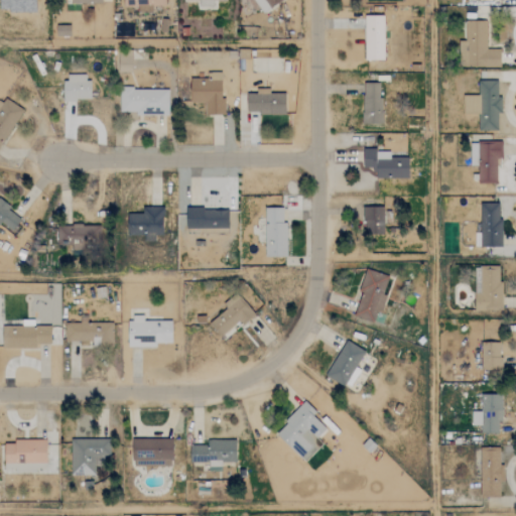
[(0,0),(0,12),(35,12),(35,0),(0,0)]
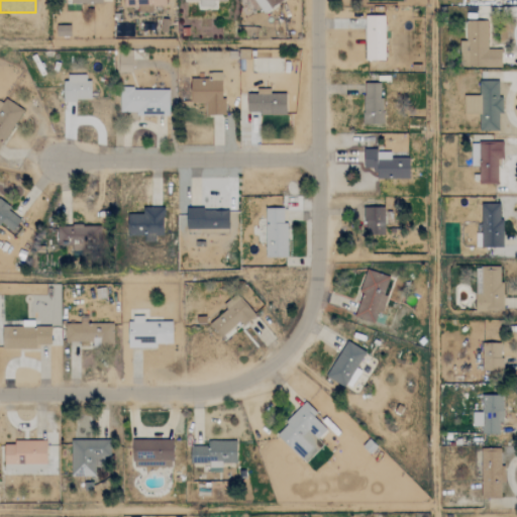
[(166,5),(165,0),(123,0),(124,7),(137,6),(137,12),(152,12),(152,6),(166,5)]
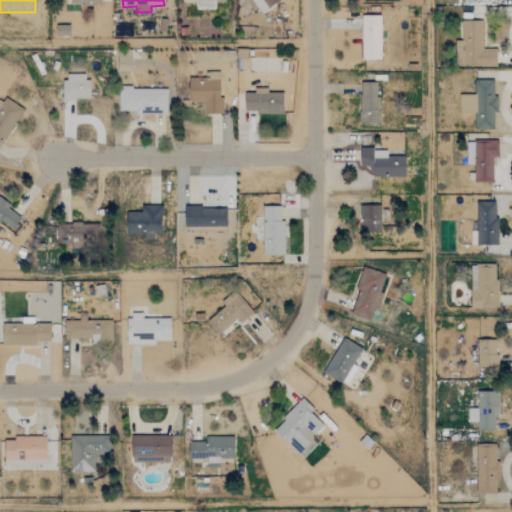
[(250,0),(261,14),(279,0),(250,0)]
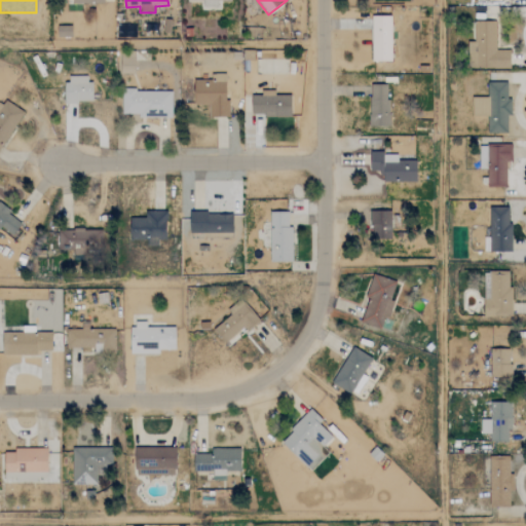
[(391,62),(391,16),(371,16),(372,62),(391,62)]
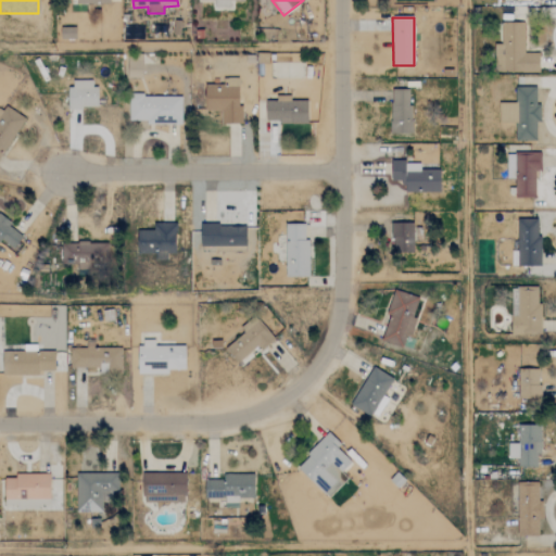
[(523,23),(502,23),(503,73),(539,73),(539,53),(525,53),(523,23)]
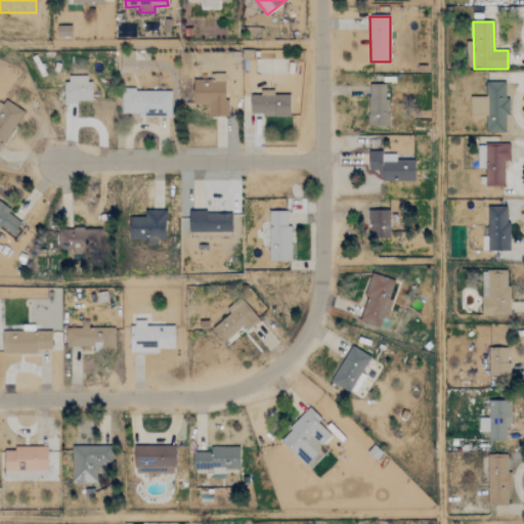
[(71,26),(57,26),(57,38),(72,37),(71,26)]
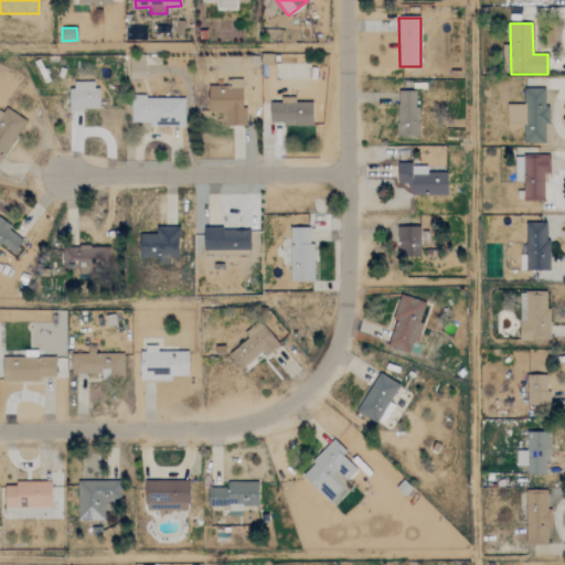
[(243,81),(226,81),(226,86),(209,86),(209,113),(224,113),(223,126),(246,126),(246,109),(242,109),(243,81)]
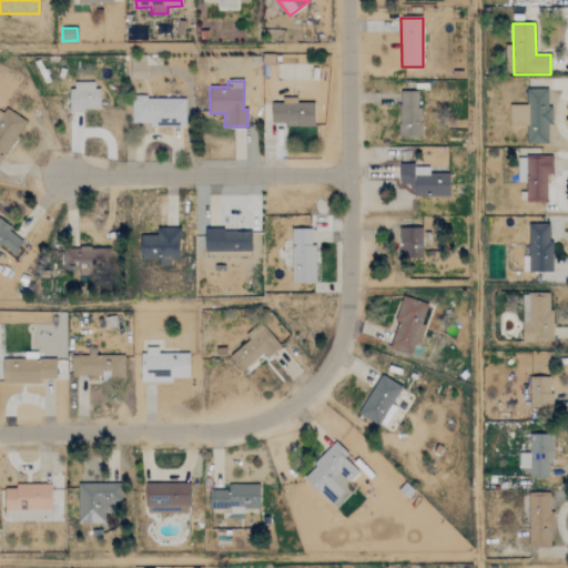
[(99,110),(98,82),(70,83),(71,111),(99,110)]
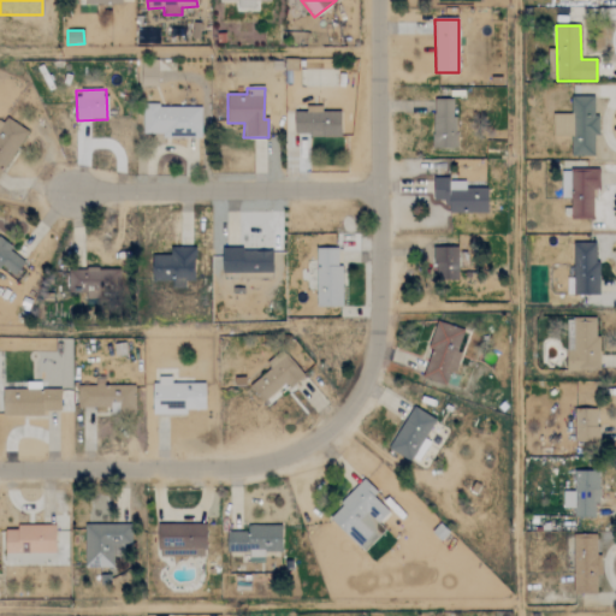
[(594,96),(572,96),(572,155),(596,157),(597,116),(593,116),(594,96)]
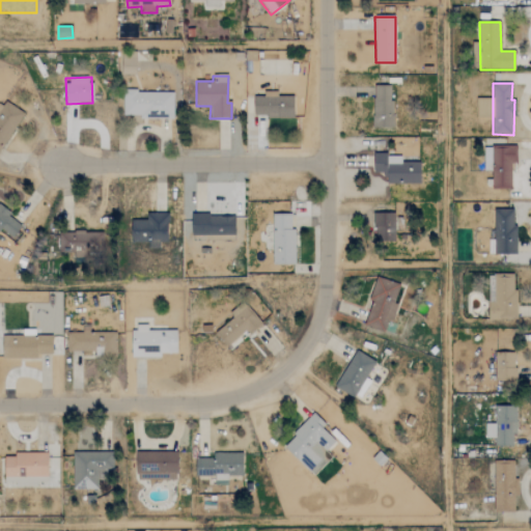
[(392,128),(392,85),(373,85),(372,128),(392,128)]
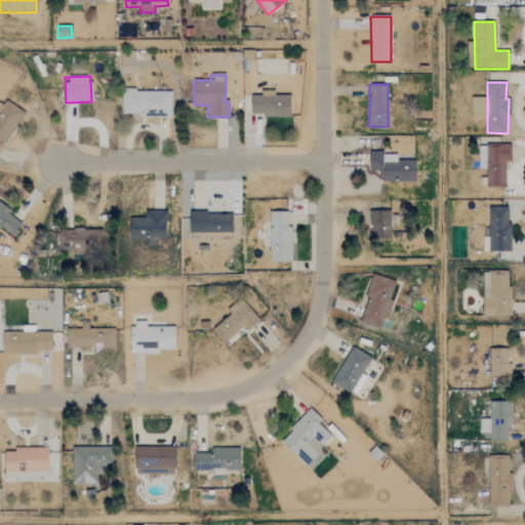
[(171,117),(171,91),(122,90),(122,116),(171,117)]
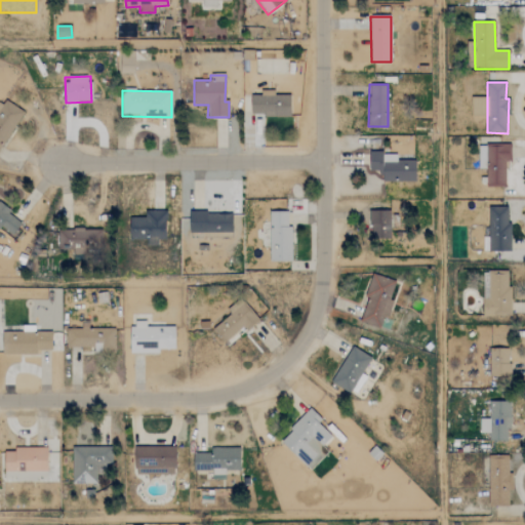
[(290,95),(274,95),(274,93),(250,93),(251,116),(290,116),(290,95)]
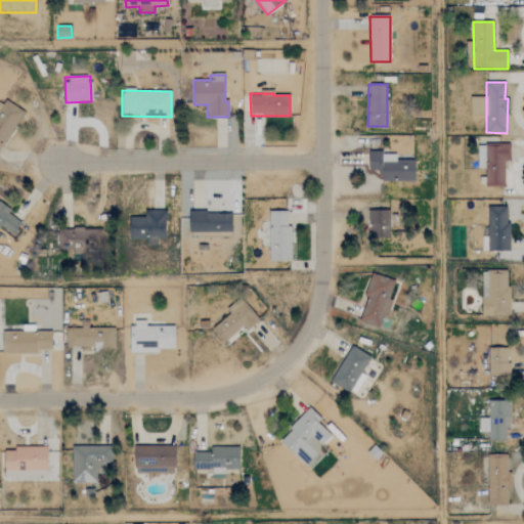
[(0,110),(0,150),(22,110),(5,101),(0,110)]
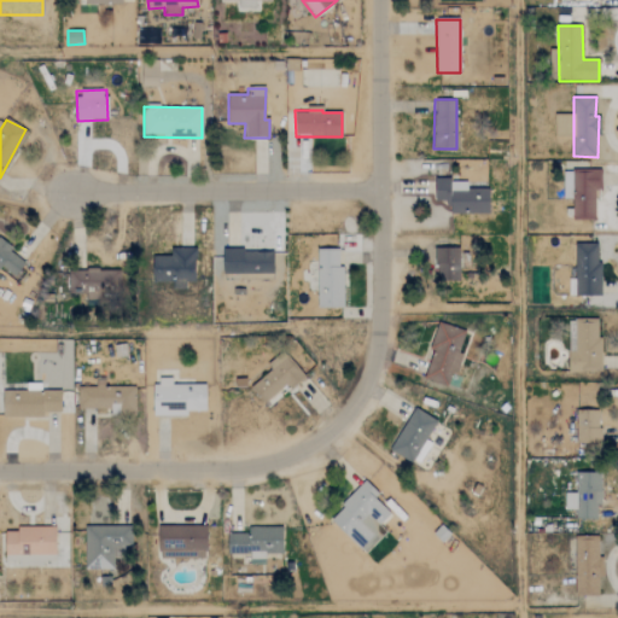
[(596,220),(598,170),(572,169),(572,220),(596,220)]
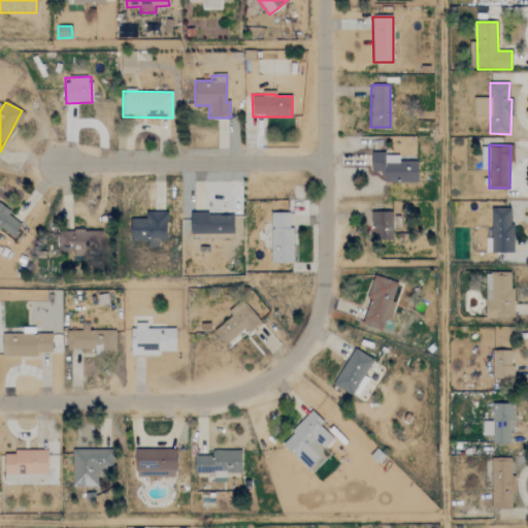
[(418,183),(418,161),(398,161),(399,154),(371,154),(371,172),(383,172),(383,183),(418,183)]
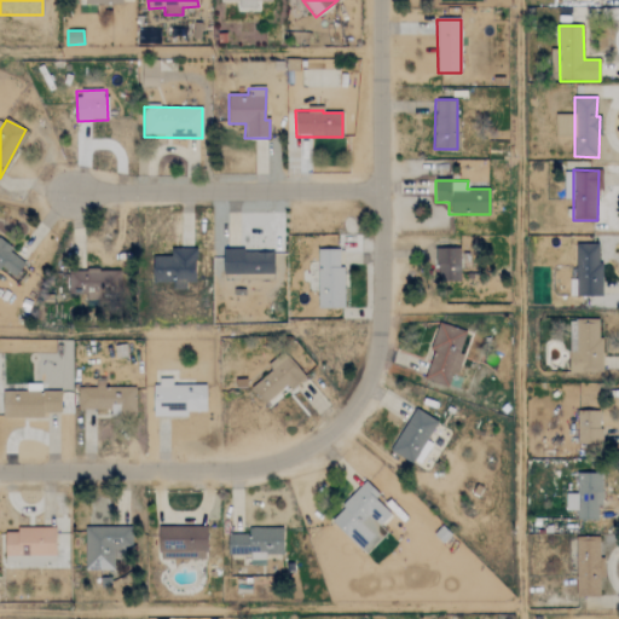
[(601,296),(601,244),(576,244),(576,282),(570,282),(570,296),(601,296)]
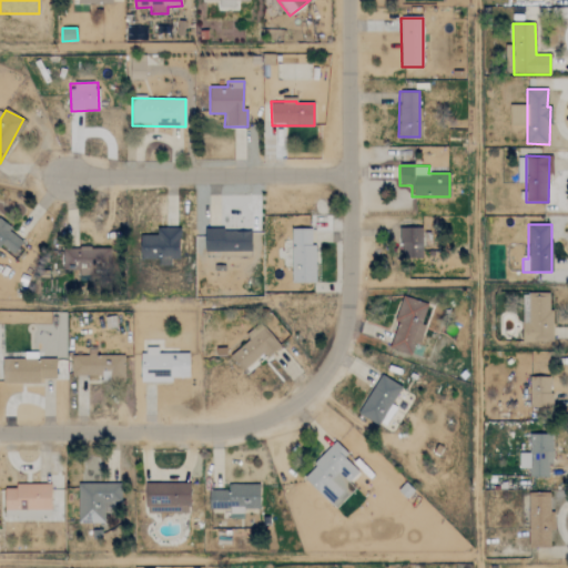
[(180,260),(180,229),(156,229),(156,236),(141,236),(141,261),(159,261),(159,266),(171,266),(171,260),(180,260)]
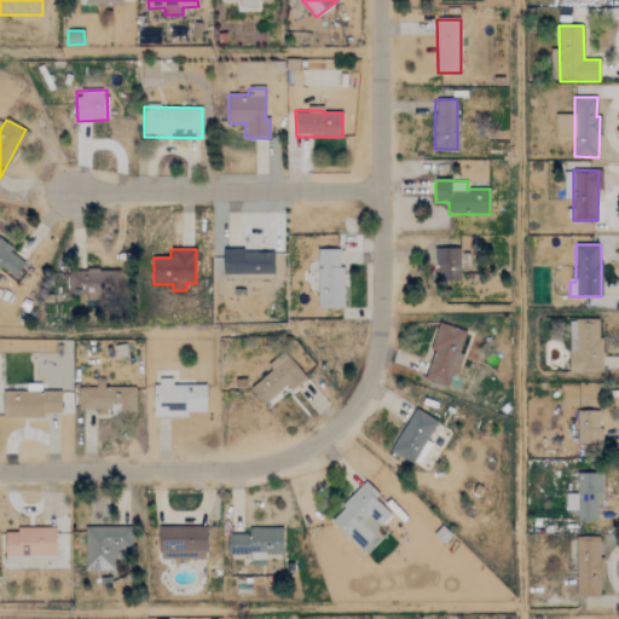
[(343,266),(339,266),(340,250),(317,249),(317,308),(343,308),(343,266)]
